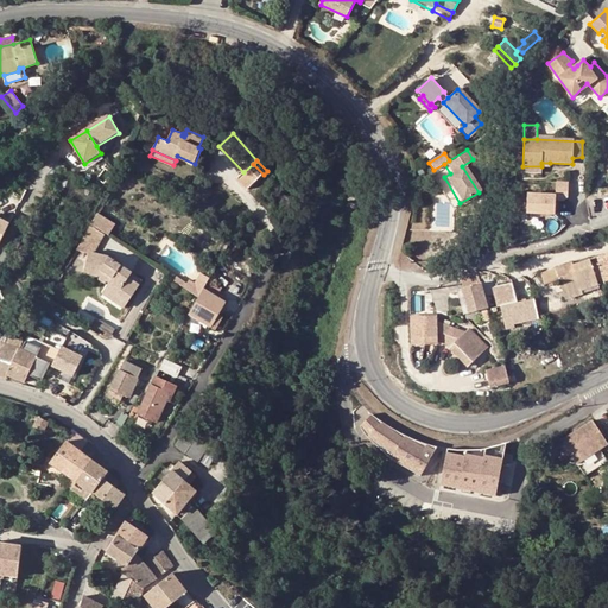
[(247,189),(248,188),(264,175),(253,164),(244,172),(238,178),(247,189)]
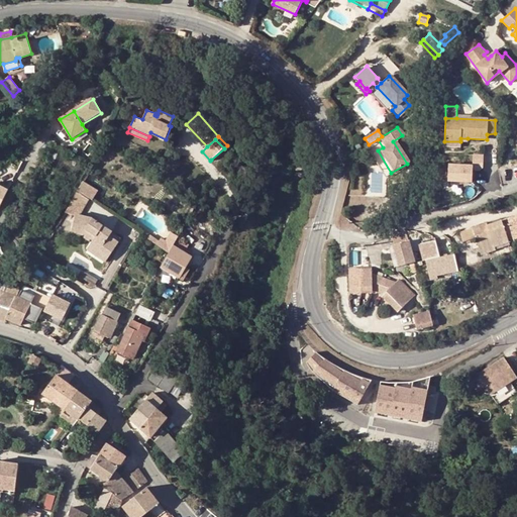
[(476,163),(486,163),(486,154),(476,153),(476,163)]
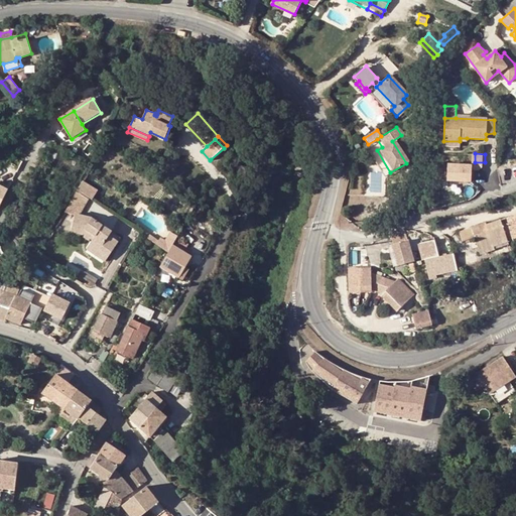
[(477,181),(478,163),(450,163),(450,181),(477,181)]
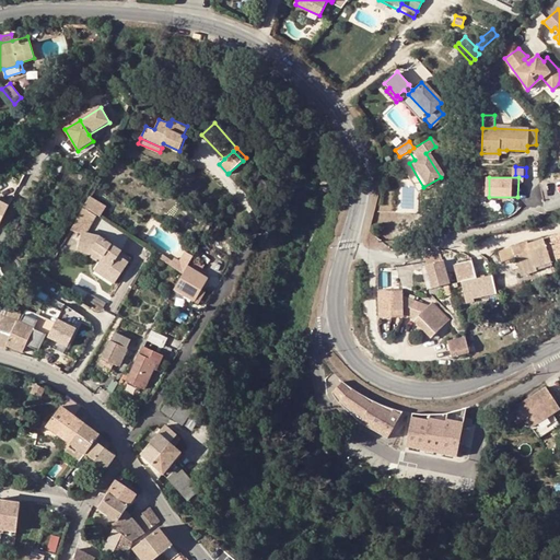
[(88,199),(82,209),(93,217),(98,220),(105,210),(88,199)]
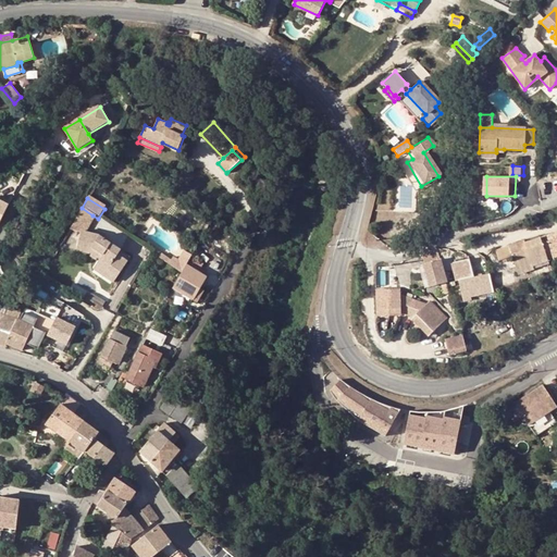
[(0,223),(9,205),(0,200),(0,223)]
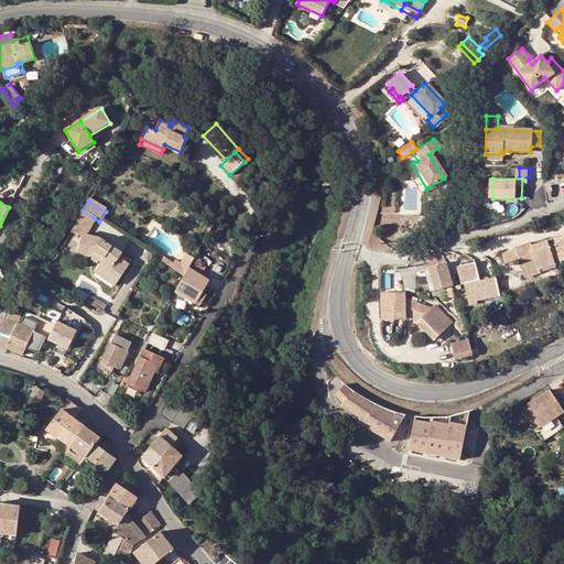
[(94,218),(83,210),(71,231),(83,238),(94,218)]
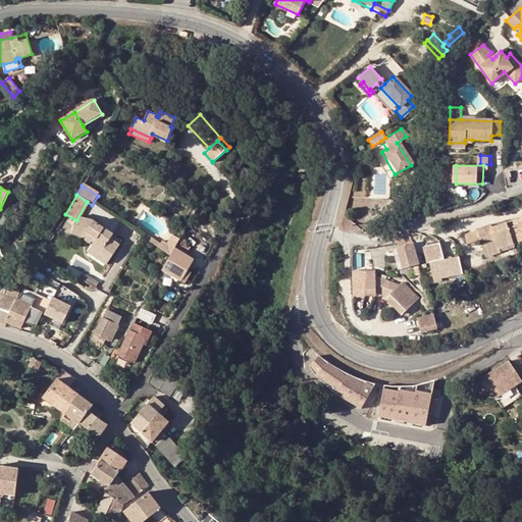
[(521,217),(510,221),(512,227),(516,241),(521,238),(521,217)]
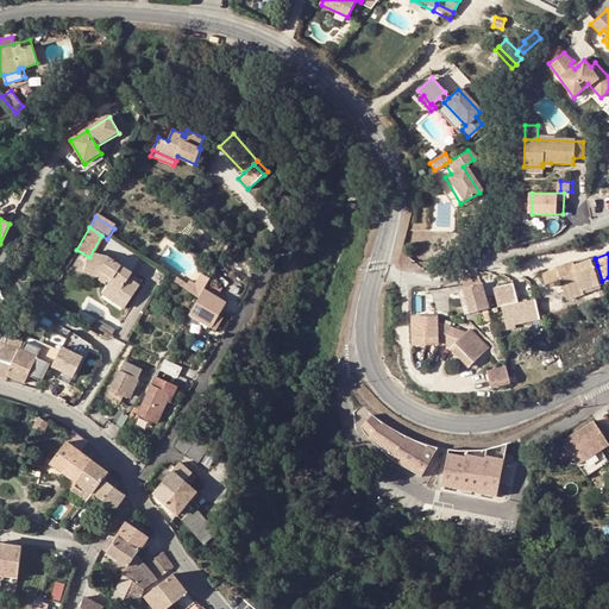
[(110,284),(111,286),(108,290),(131,305),(142,288),(130,281),(133,276),(108,261),(89,257),(86,275),(98,277),(102,281),(110,284)]
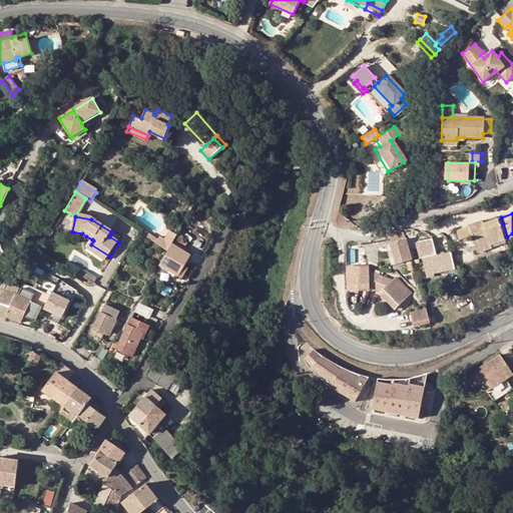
[(504,237),(507,236),(503,223),(499,224),(498,219),(483,223),(482,221),(469,226),(472,236),(476,249),(504,239),(504,237)]
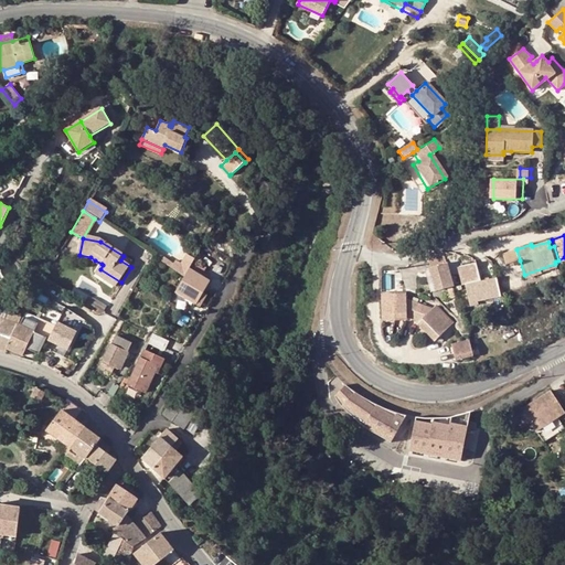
[(520,260),(516,249),(509,253),(513,264),(520,260)]
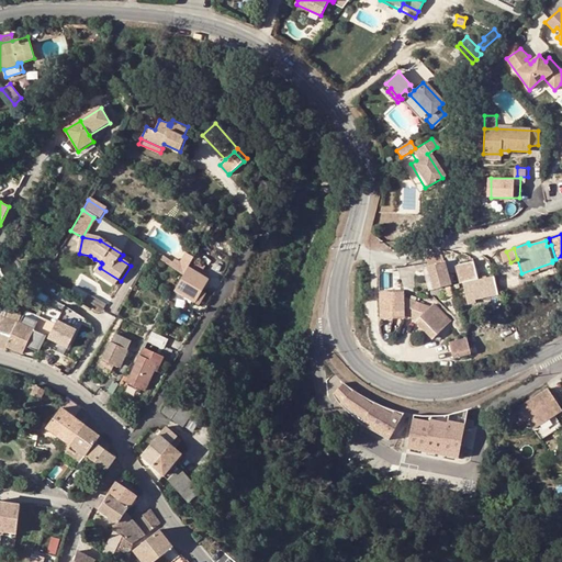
[(451,283),(441,254),(435,251),(426,255),(429,265),(427,266),(434,288),(451,283)]
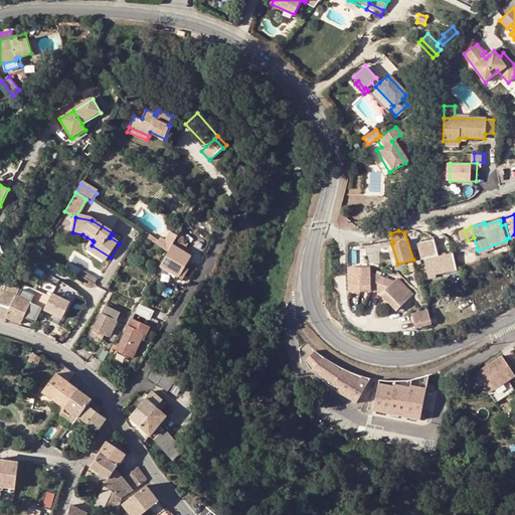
[(468,240),(464,230),(457,232),(461,242),(468,240)]
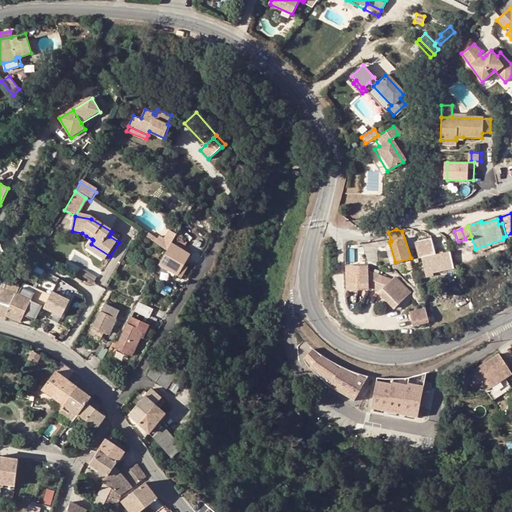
[(172,243),(176,235),(169,231),(164,240),(159,236),(157,239),(149,234),(147,237),(167,250),(172,243)]
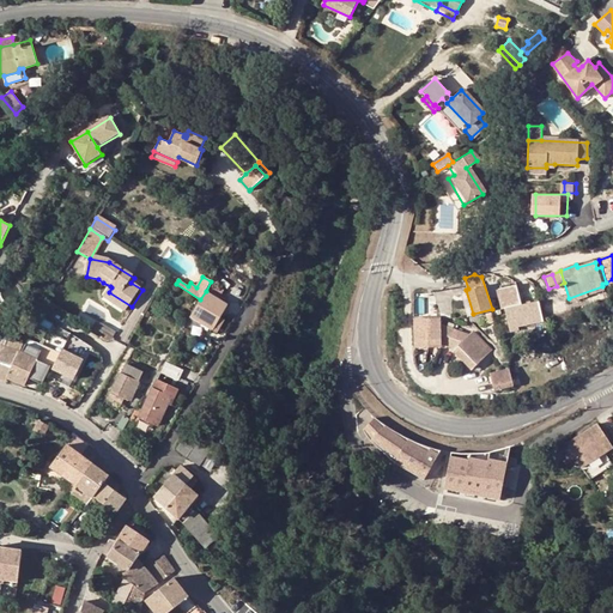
[(225,290),(211,281),(206,291),(220,299),(225,290)]
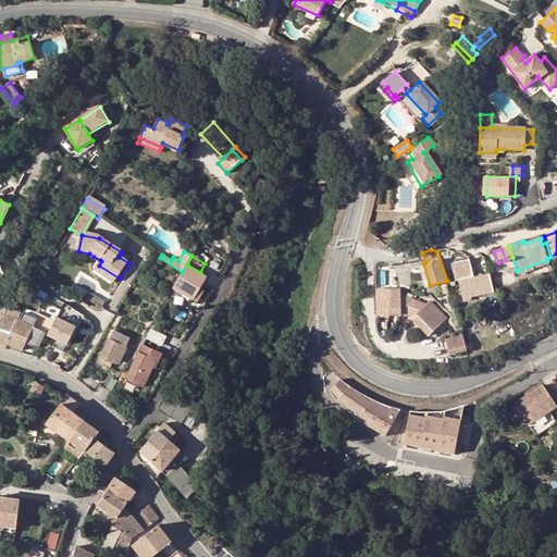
[(467,258),(450,264),(457,282),(458,282),(466,301),(473,298),(472,296),(486,291),(494,287),(489,270),(473,276),(467,258)]
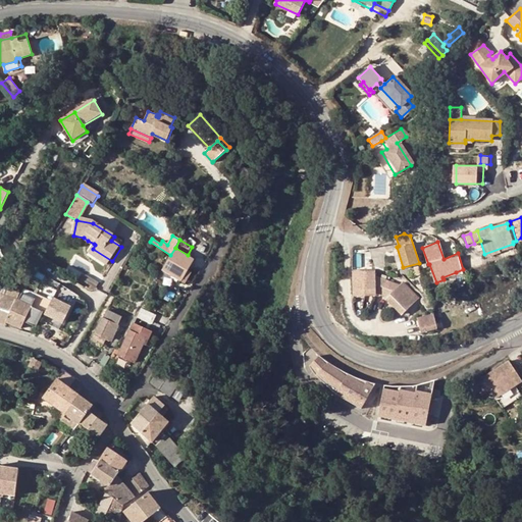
[(486,257),(514,248),(513,244),(484,254),(486,257)]
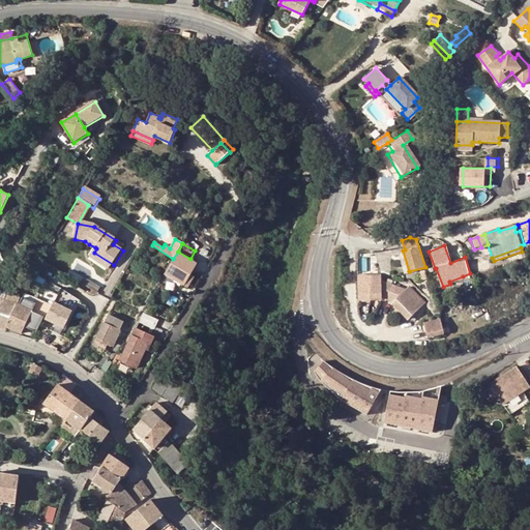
[(190,259),(178,252),(173,259),(165,274),(184,286),(188,280),(190,275),(198,263),(190,259)]
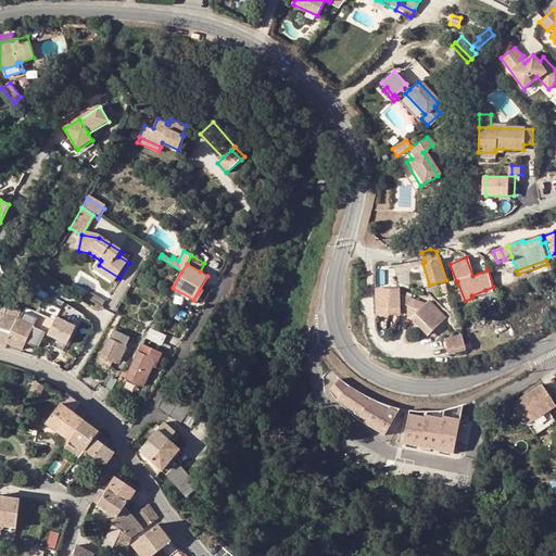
[(119,278),(99,265),(96,270),(116,283),(119,278)]
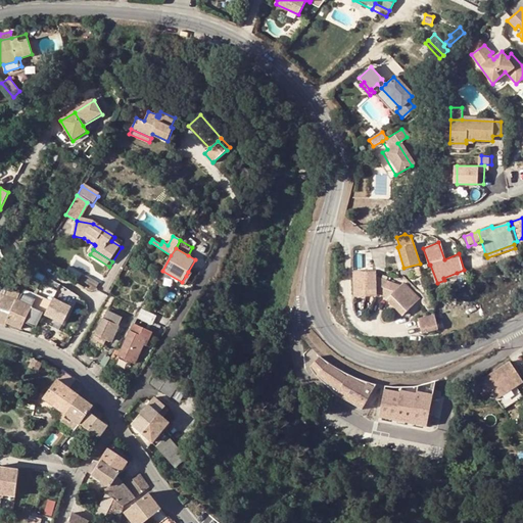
[(403,285),(400,289),(388,284),(377,280),(376,276),(372,276),(372,279),(359,280),(359,277),(352,277),(354,298),(377,297),(383,299),(388,301),(406,318),(421,301),(417,297),(415,300),(407,292),(408,290),(403,285)]
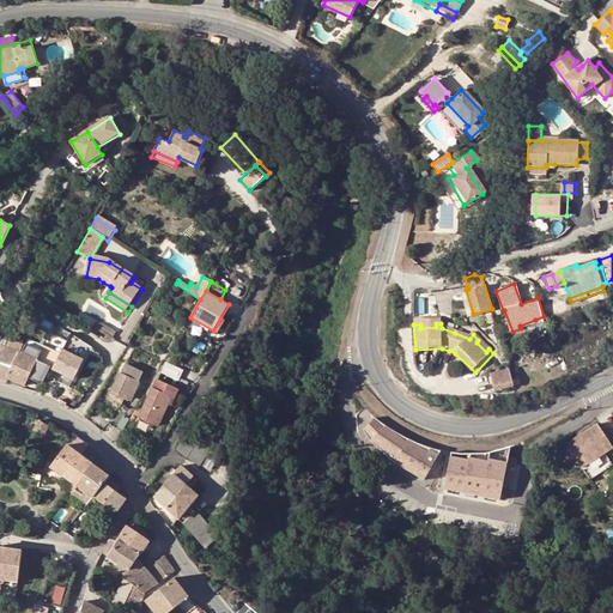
[(486,352),(489,349),(478,340),(477,343),(486,352)]
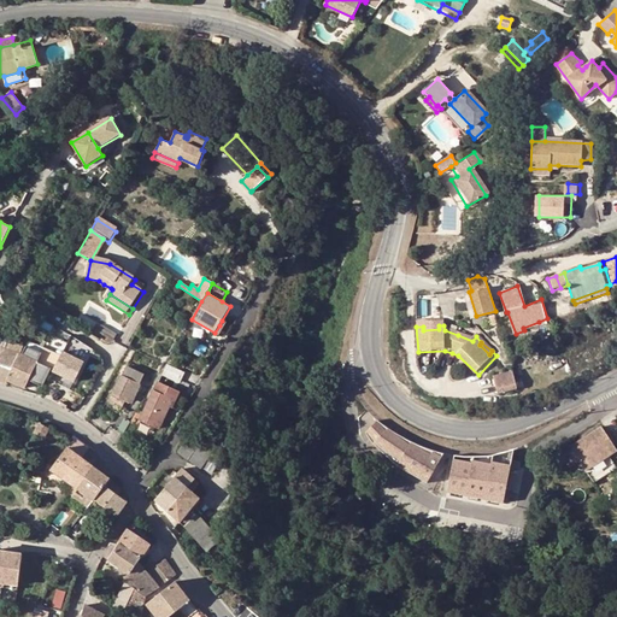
[(0,381),(7,383),(9,381),(25,346),(16,344),(13,352),(1,350),(0,352),(0,381)]
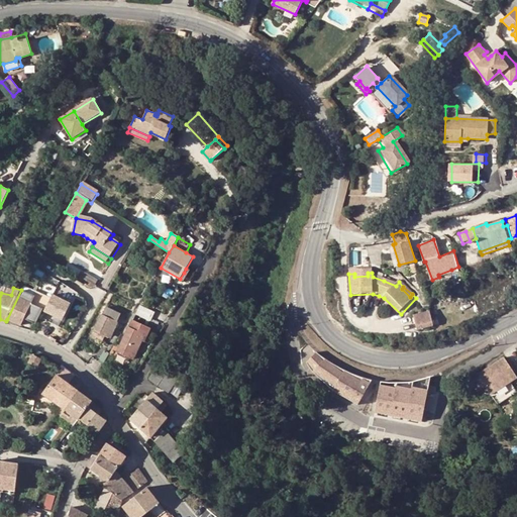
[(35,297),(21,290),(7,319),(21,325),(24,319),(33,323),(41,308),(32,303),(35,297)]
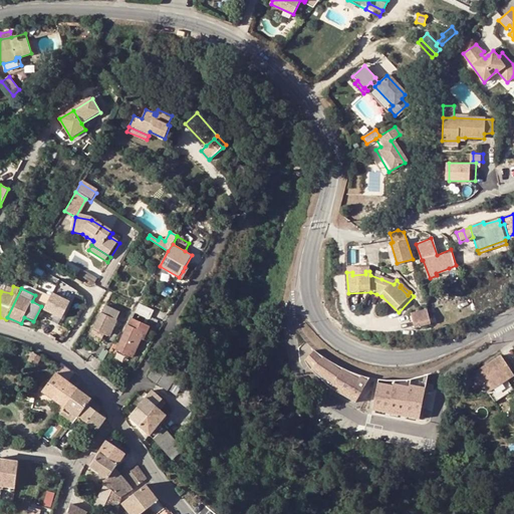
[(70,302),(53,293),(45,309),(62,318),(70,302)]
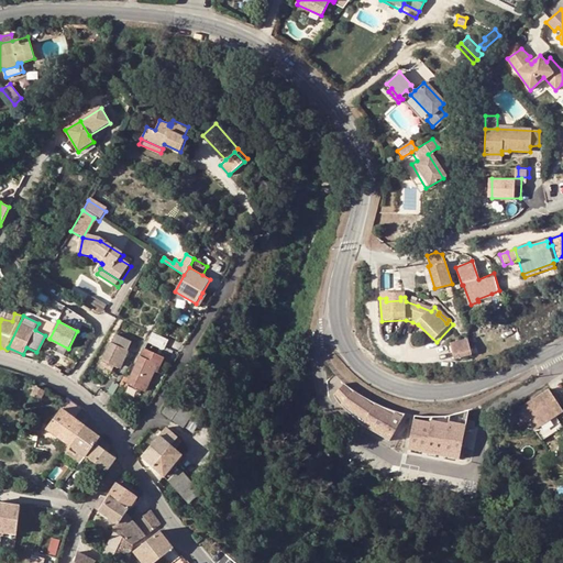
[(153,332),(148,342),(164,350),(168,340),(153,332)]
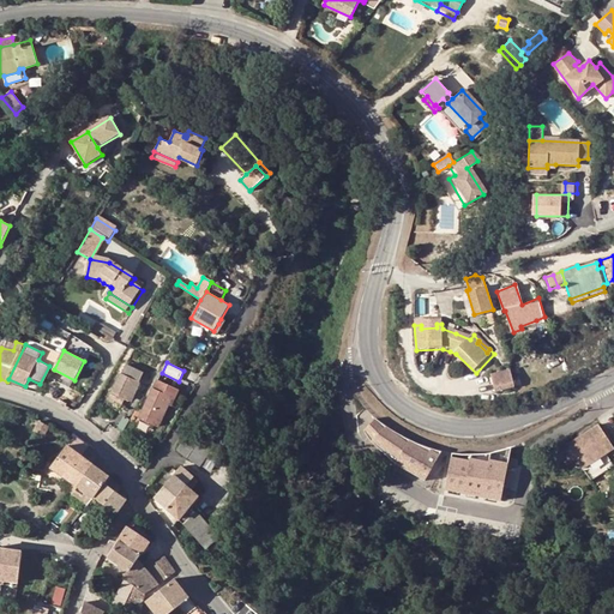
[(114,392),(124,397),(131,401),(144,373),(126,366),(122,373),(124,373),(114,392)]
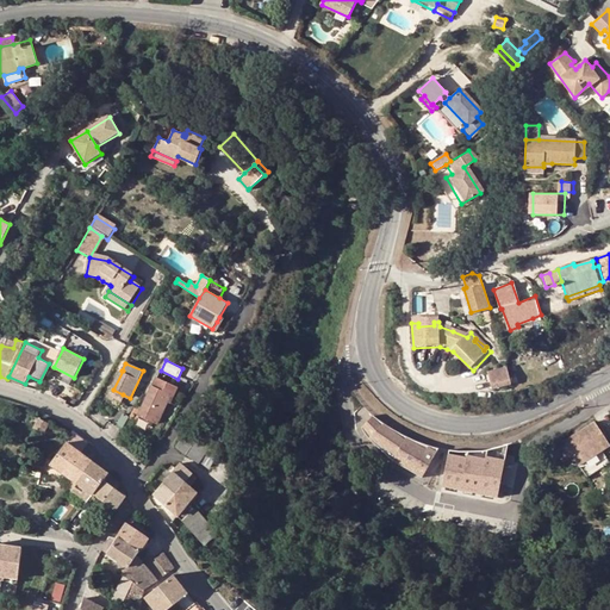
[(514,386),(509,372),(491,378),(496,392),(514,386)]
